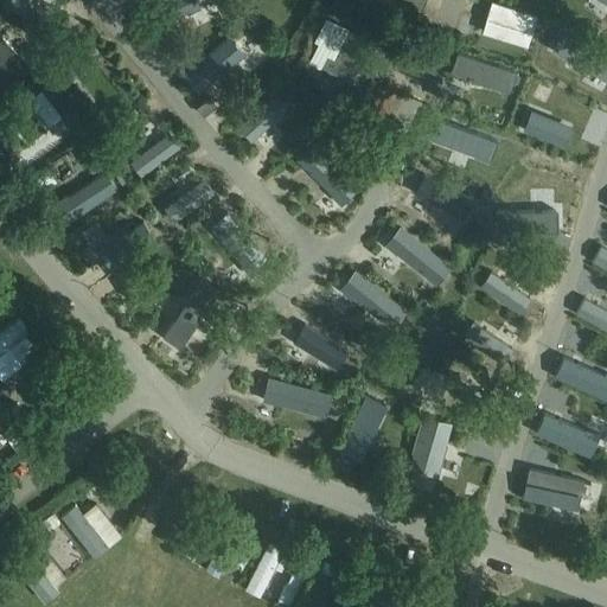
[(46,24),(53,7),(38,0),(5,0),(4,5),(46,24)]
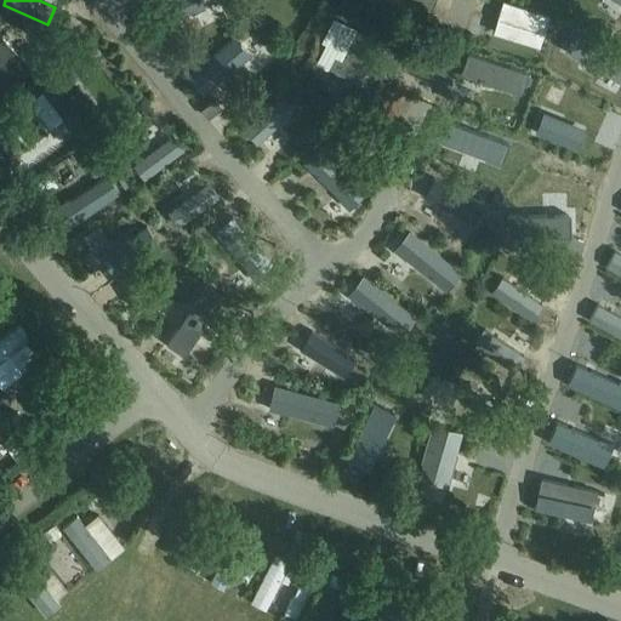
[(149,32),(192,11),(193,13),(206,7),(205,5),(201,0),(164,0),(141,11),(149,32)]
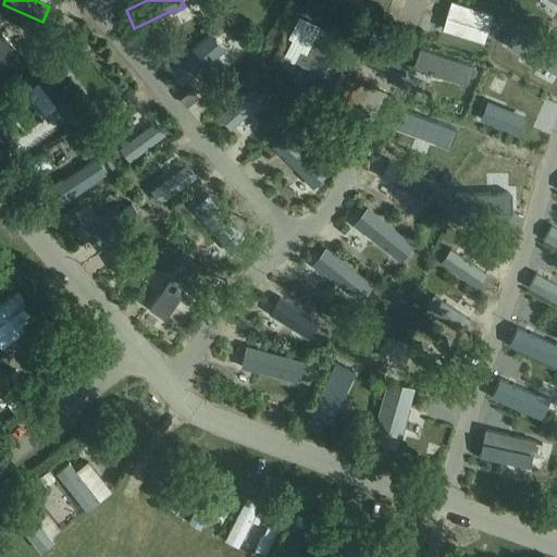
[(452,1),(447,16),(487,28),(492,13),(452,1)]
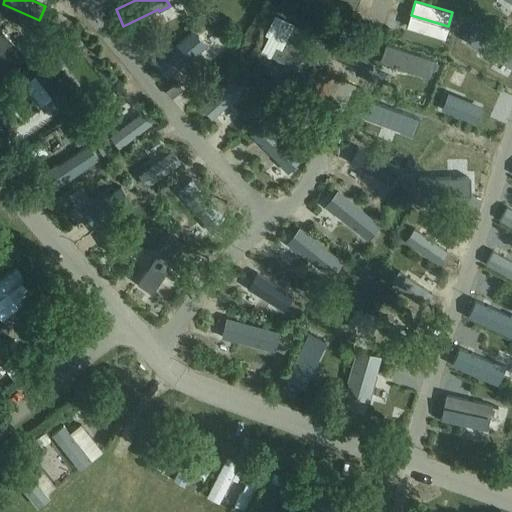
[(271,57),(298,70),(306,52),(298,48),(307,30),(295,24),(282,51),(275,48),(271,57)]
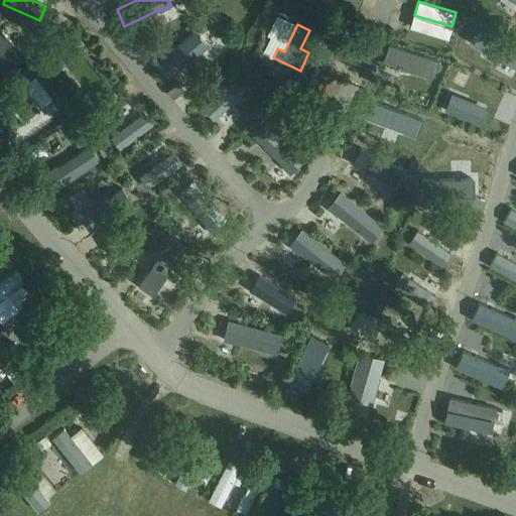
[(515,47),(478,26),(470,41),(515,68),(515,47)]
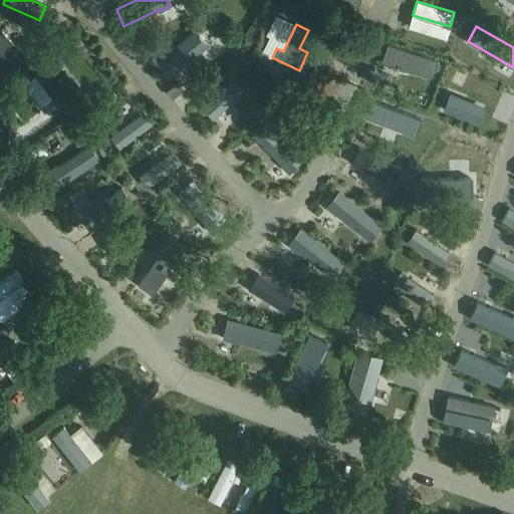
[(26,55),(0,29),(0,68),(6,75),(26,55)]
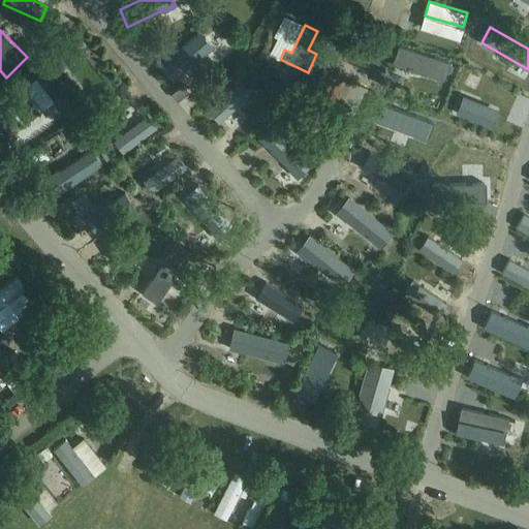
[(173,80),(203,54),(204,56),(213,48),(212,45),(199,32),(160,65),(173,80)]
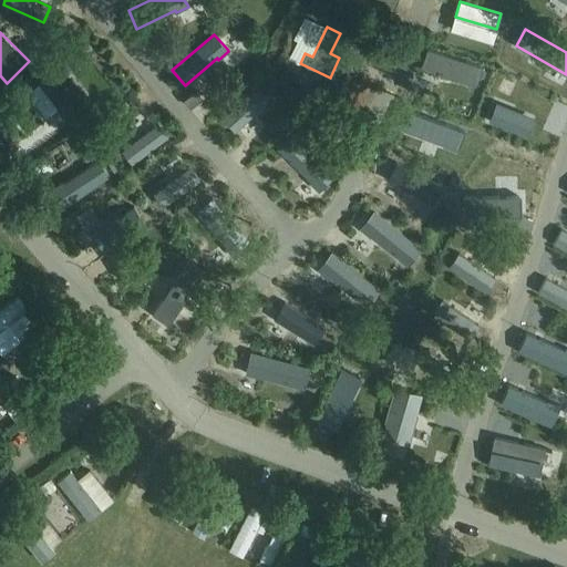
[(473,84),(480,66),(429,50),(423,68),(473,84)]
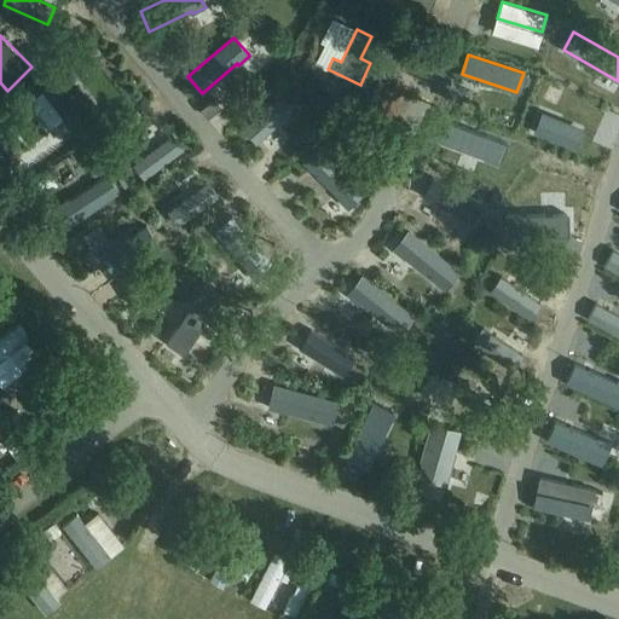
[(63,117),(73,129),(87,120),(97,111),(79,87),(69,94),(57,77),(42,88),(44,91),(63,117)]
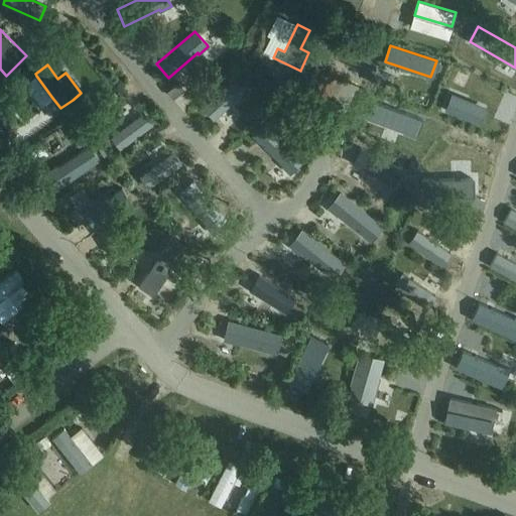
[(234,81),(204,108),(215,119),(244,92),(234,81)]
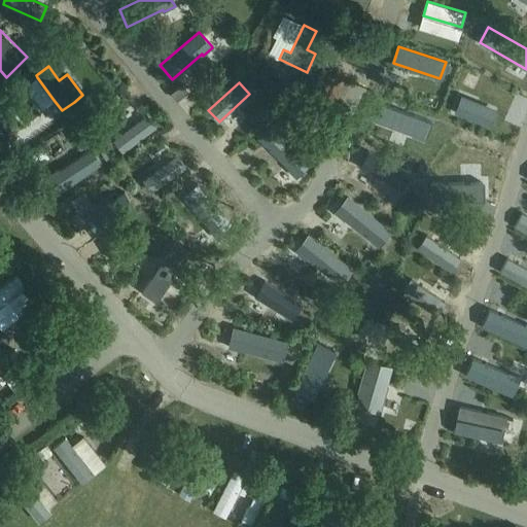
[(455,112),(482,123),(488,107),(461,97),(455,112)]
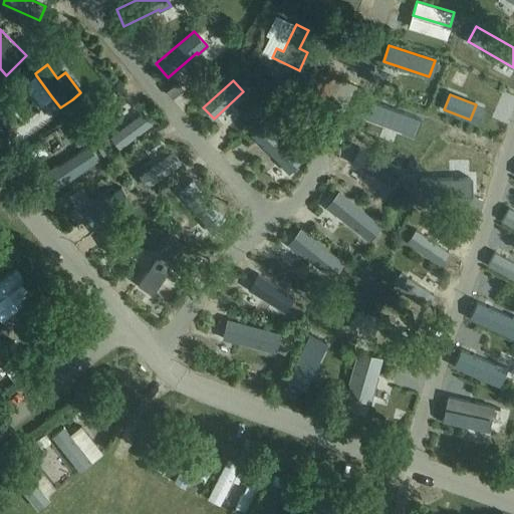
[(144,112),(111,137),(120,149),(153,124),(144,112)]
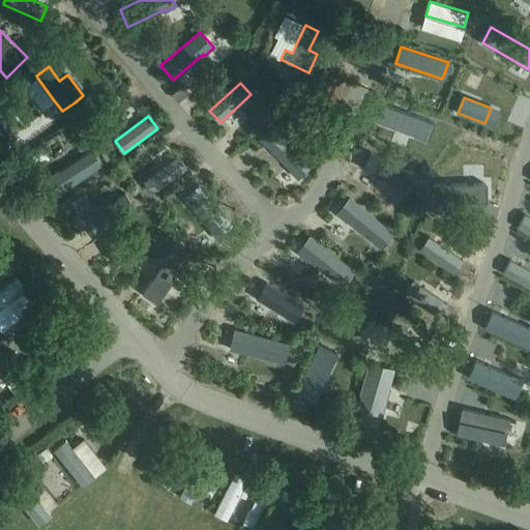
[(273,124),(260,139),(298,177),(313,164),(273,124)]
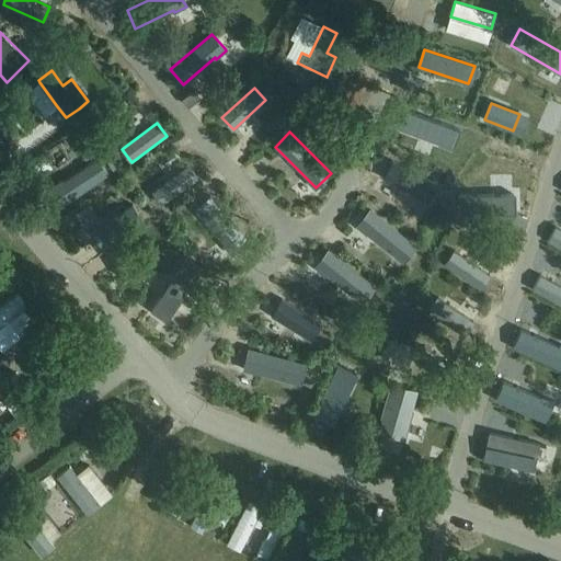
[(98,159),(64,182),(61,180),(50,187),(53,189),(63,205),(109,175),(98,159)]
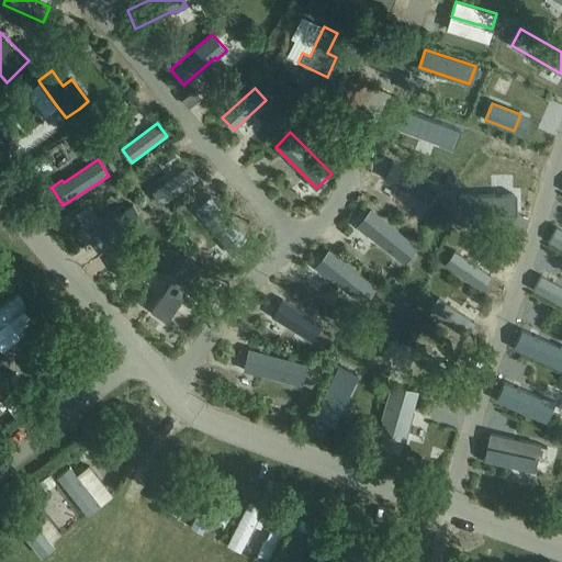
[(393,161),(384,178),(427,201),(437,184),(393,161)]
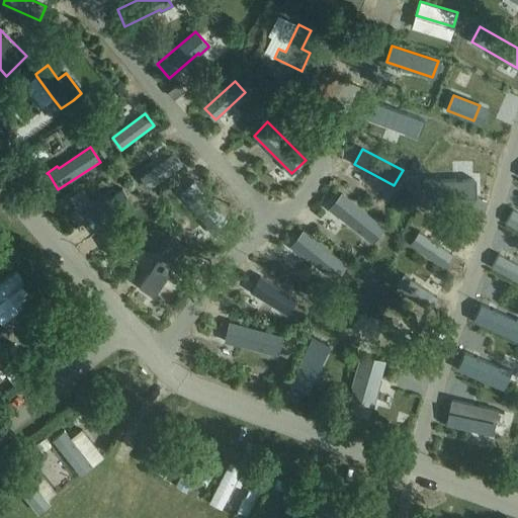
[(173,153),(141,177),(150,189),(182,165),(173,153)]
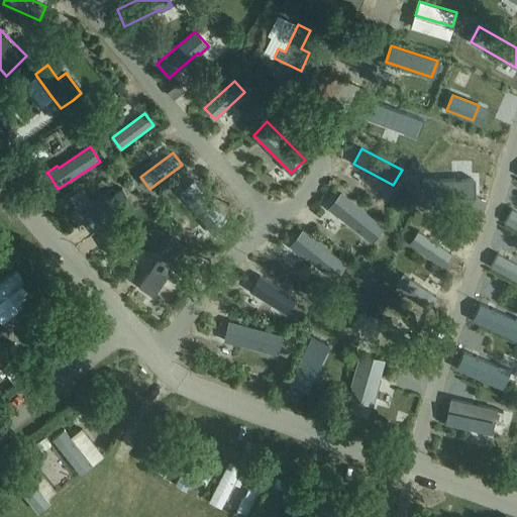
[(194,181),(180,193),(215,233),(229,220),(194,181)]
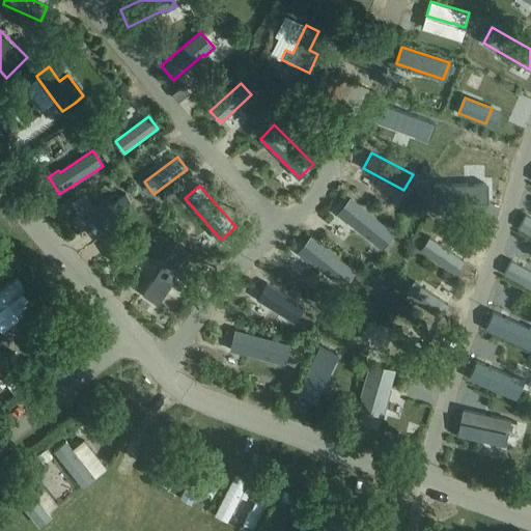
[(124,194),(92,216),(91,214),(81,221),(82,222),(92,238),(135,210),(124,194)]
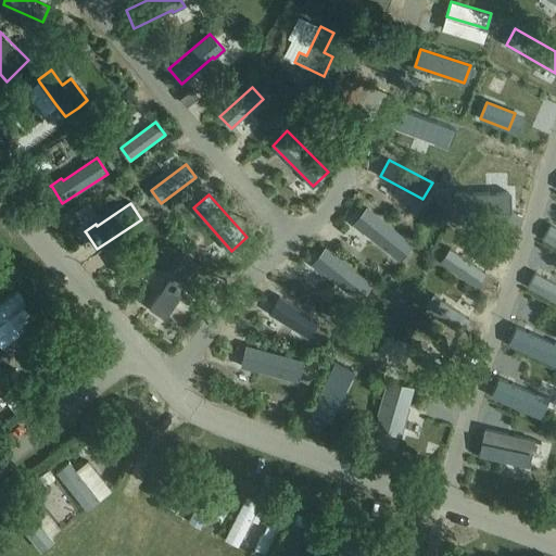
[(367,206),(354,223),(400,260),(413,244),(367,206)]
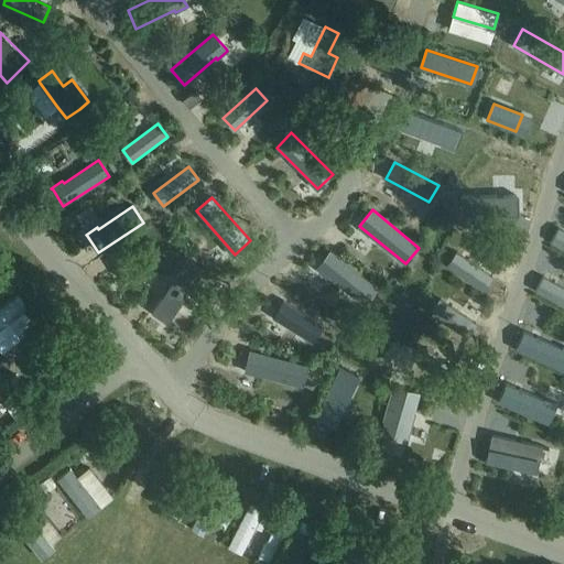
[(563,230),(559,227),(550,242),(563,250),(563,230)]
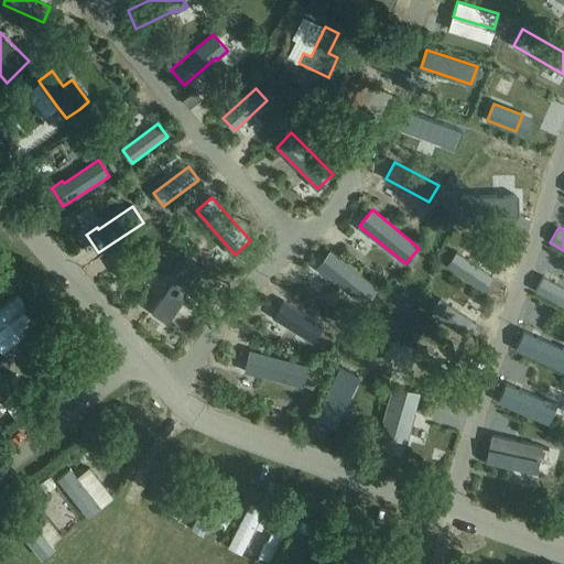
[(331,250),(317,267),(364,304),(377,289),(331,250)]
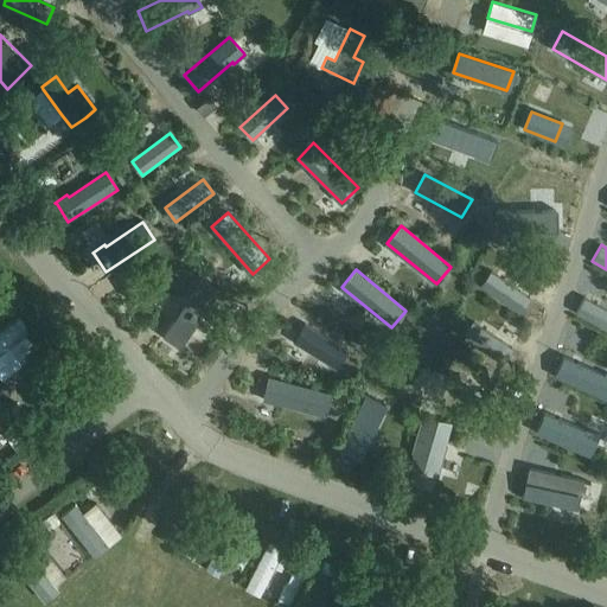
[(134,301),(165,282),(157,270),(127,289),(134,301)]
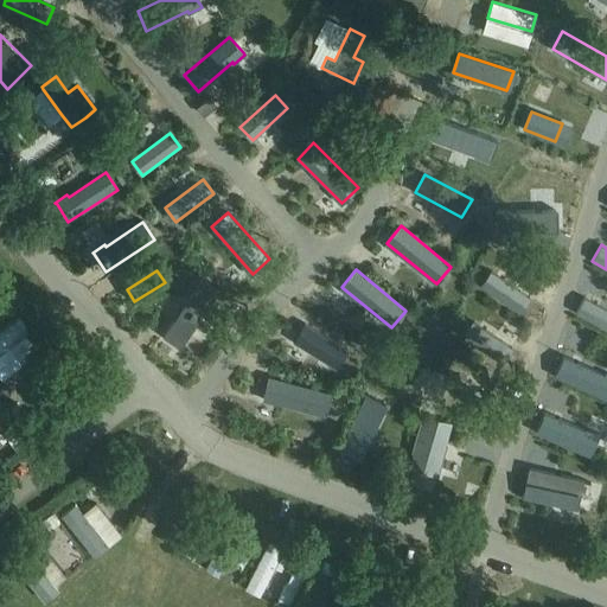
[(491,272),(481,286),(521,312),(530,298),(491,272)]
